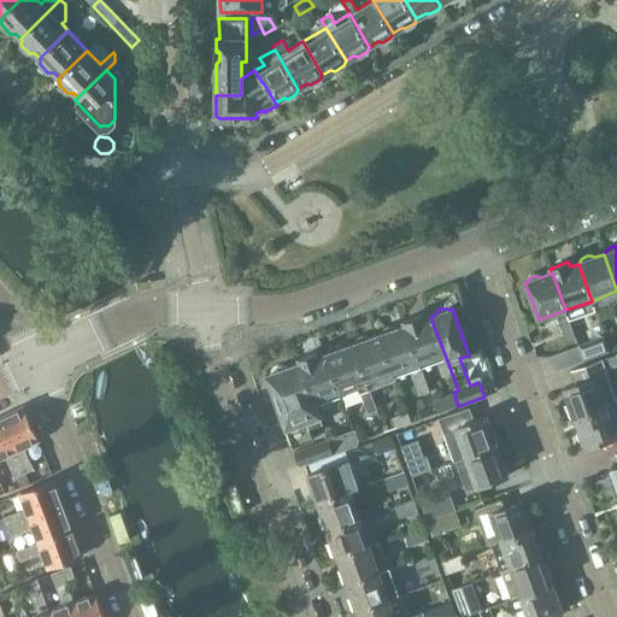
[(403,322),(405,325),(418,363),(445,354),(430,317),(423,319),(422,315),(403,322)]
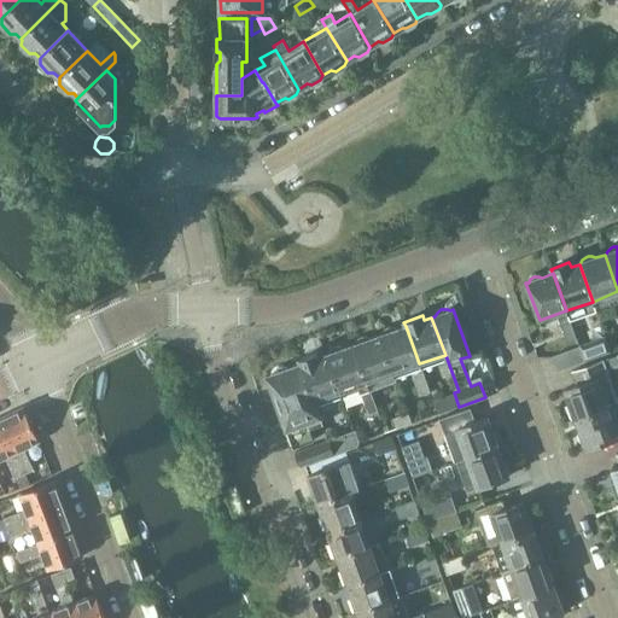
[(560,322),(567,343),(576,339),(569,319),(560,322)]
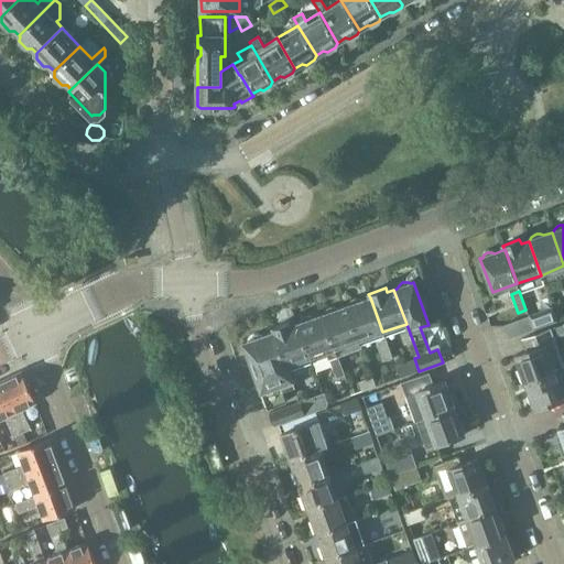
[(347,306),(346,306),(359,340),(382,332),(370,297),(361,301),(360,301),(358,300),(356,300),(355,300),(353,300),(350,301),(349,302),(348,304),(347,306)]
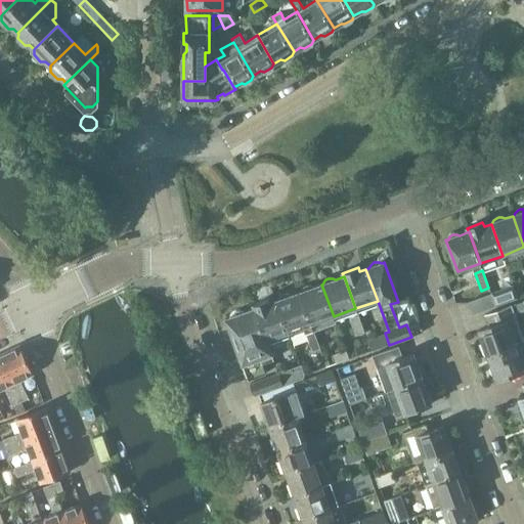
[(300,293),(311,324),(334,316),(321,285),(314,288),(309,287),(306,287),(303,288),(302,290),(301,293),(300,293)]
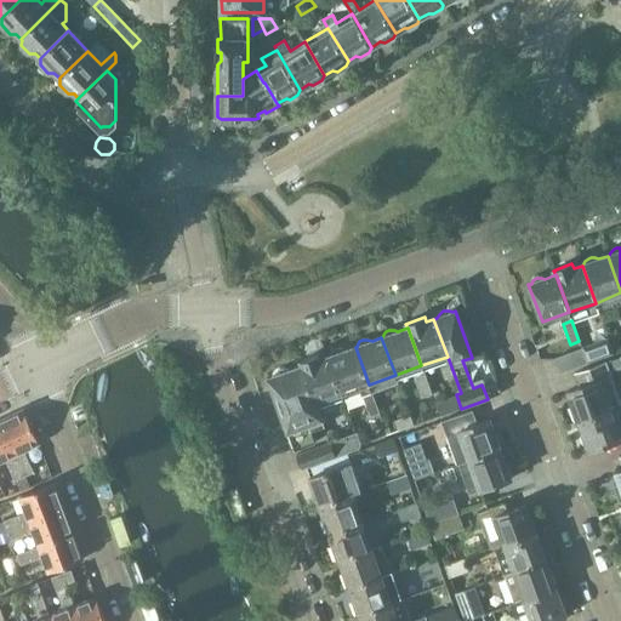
[(608,339),(582,348),(582,349),(587,363),(613,352),(608,339)]
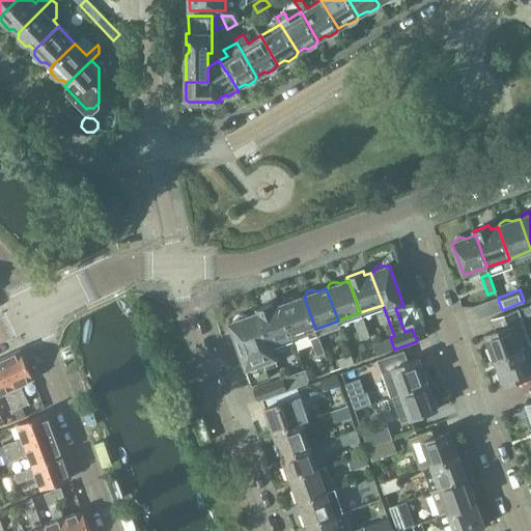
[(281,305),(292,337),(315,329),(304,297),(295,300),(292,299),(290,299),(288,299),(286,300),(283,301),(282,303),(281,305)]
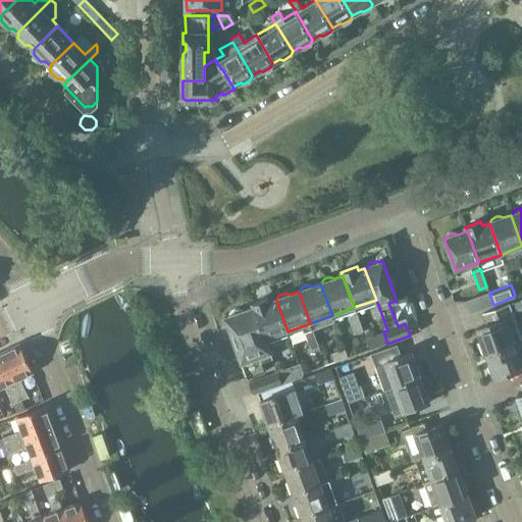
[(489,294),(466,302),(471,314),(493,305),(489,294)]
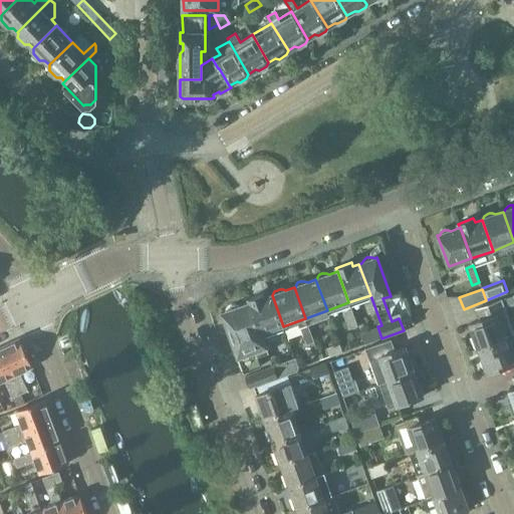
[(248,299),(250,303),(261,334),(262,334),(283,326),(272,295),(265,298),(263,294),(248,299)]
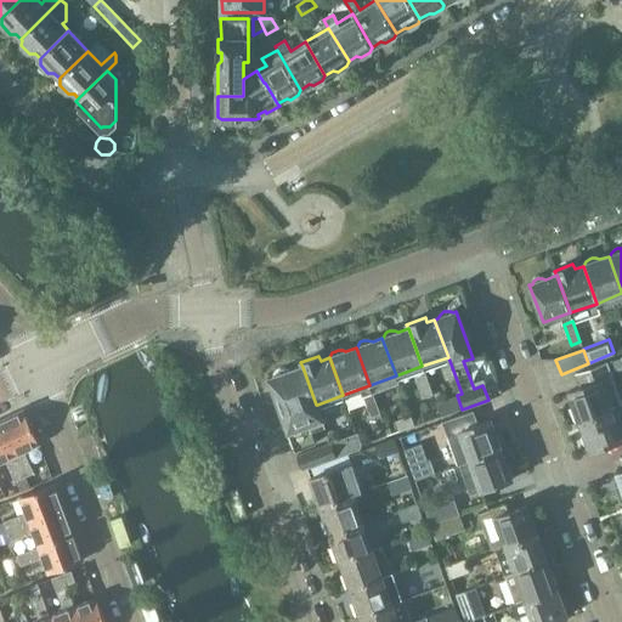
[(621,406),(606,363),(576,374),(581,388),(567,393),(569,394),(580,423),(615,410),(621,406)]
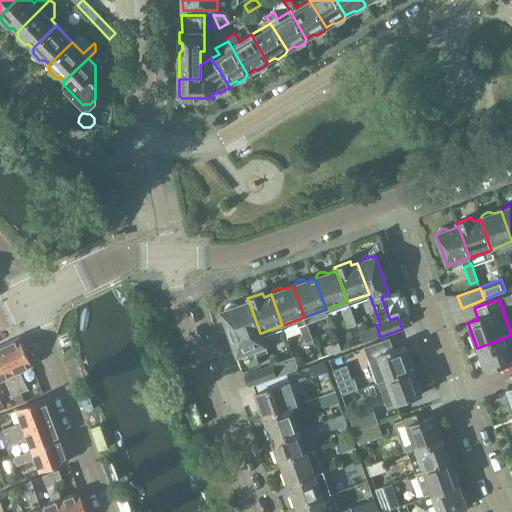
[(249,302),(237,306),(235,305),(233,305),(230,305),(228,306),(227,307),(227,308),(226,310),(221,312),(243,372),(260,365),(256,356),(267,352),(261,333),(260,333),(249,302)]
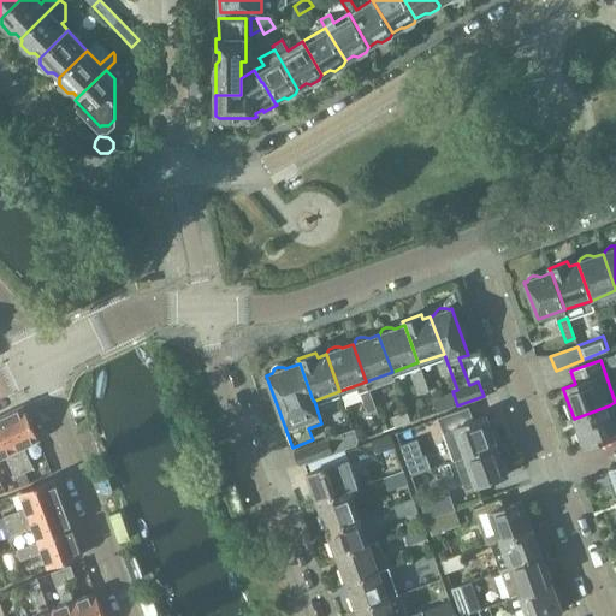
[(412,374),(419,395),(428,391),(421,371),(412,374)]
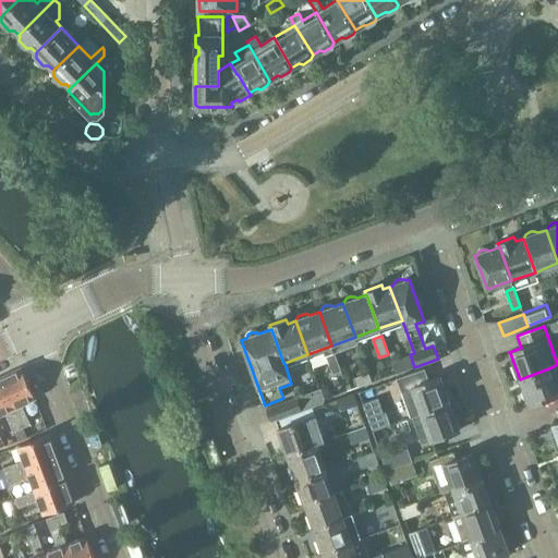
[(326,356),(332,374),(340,372),(334,353),(326,356)]
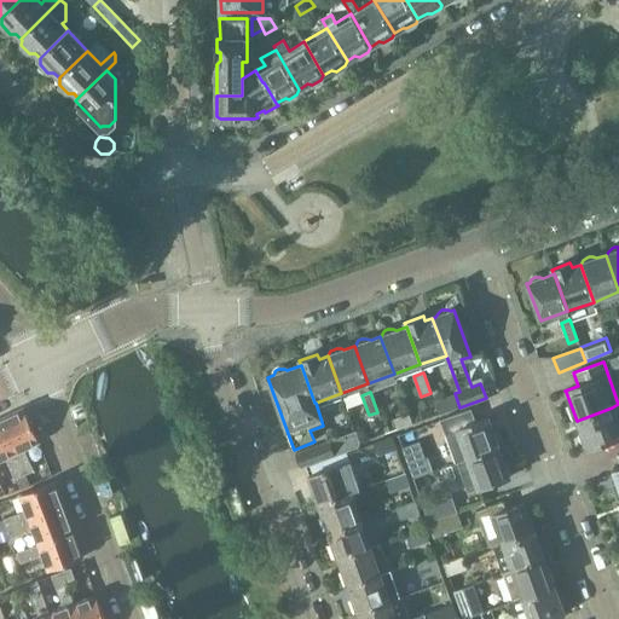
[(450,397),(434,403),(438,415),(455,409),(450,397)]
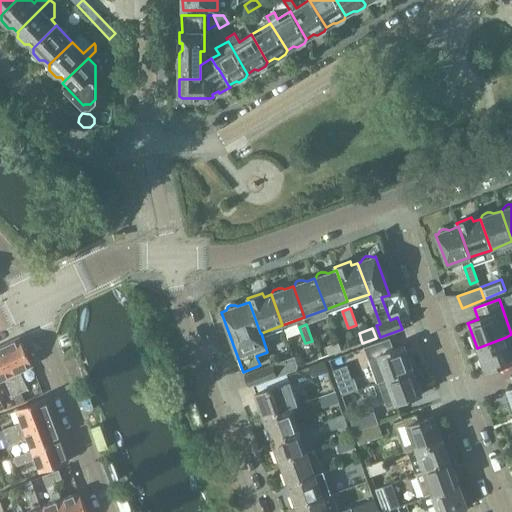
[(511,334),(506,337),(477,348),(485,371),(485,372),(511,362),(511,334)]
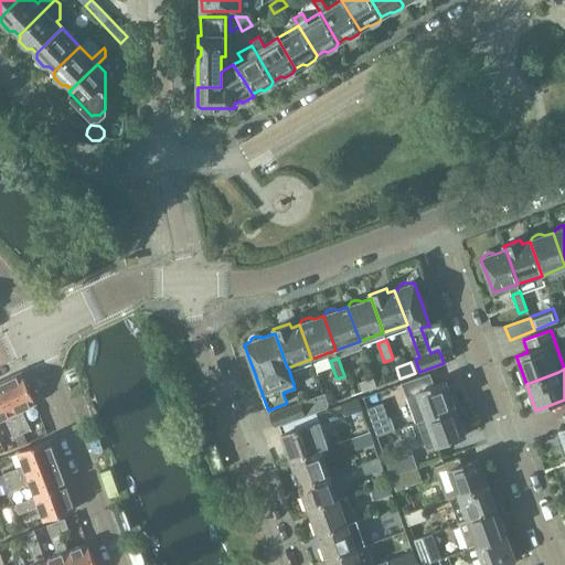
[(22,374),(0,384),(0,386),(22,434),(31,429),(21,411),(35,404),(22,374)]
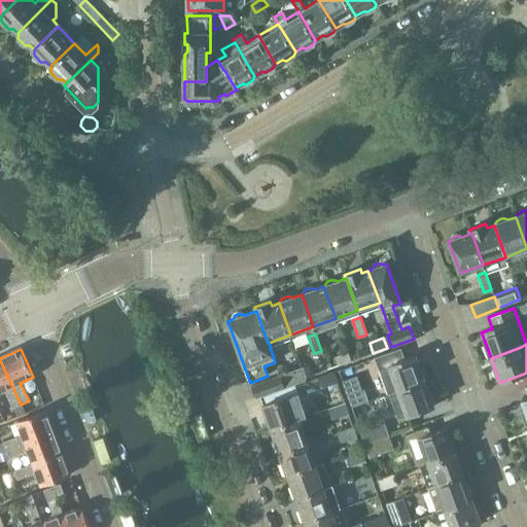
[(388,394),(397,391),(424,382),(415,356),(405,360),(400,349),(375,358),(388,394)]
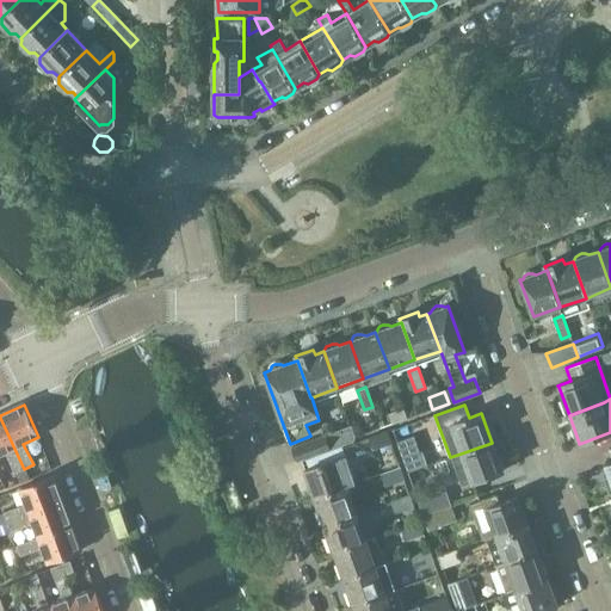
[(407,419),(406,414),(403,408),(389,413),(390,419),(393,424),(407,419)]
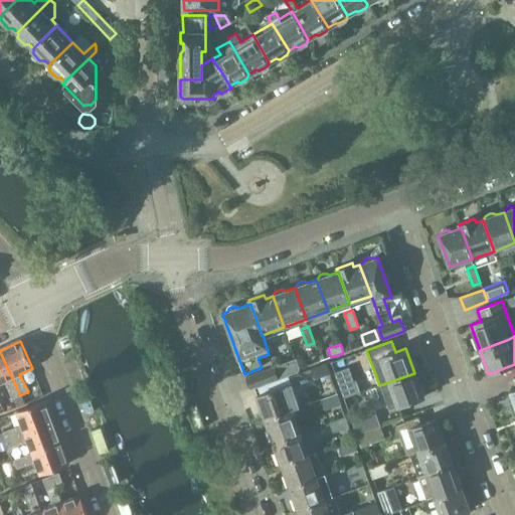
[(0,352),(0,382),(4,381),(12,399),(20,395),(0,352)]
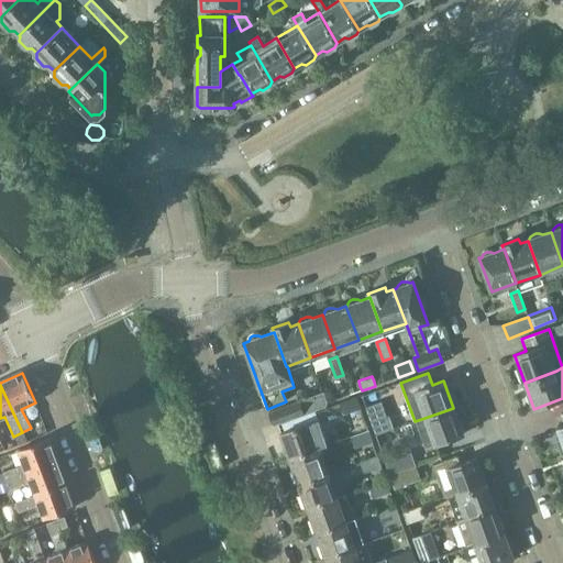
[(323,394),(311,398),(316,410),(324,407),(327,404),(323,394)]
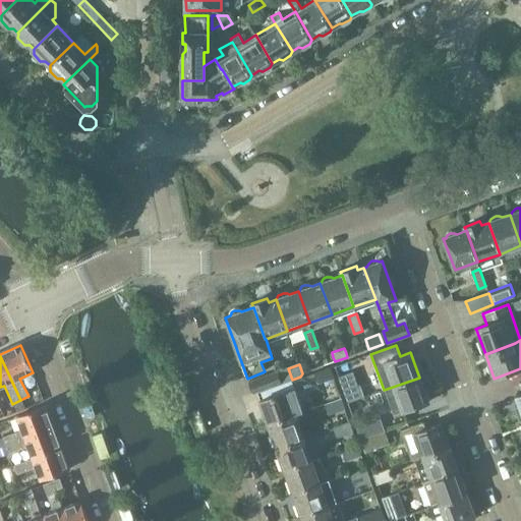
[(257,393),(287,382),(292,380),(288,368),(248,383),(252,394),(257,393)]
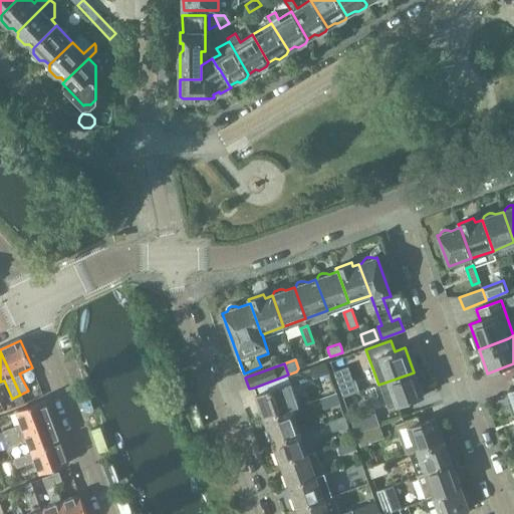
[(325,363),(310,368),(313,377),(328,371),(325,363)]
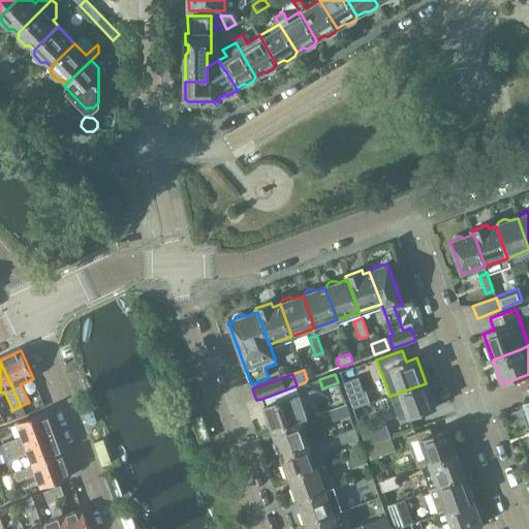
[(290,398),(299,395),(305,393),(303,384),(302,383),(297,385),(291,387),(261,399),(265,407),(290,398)]
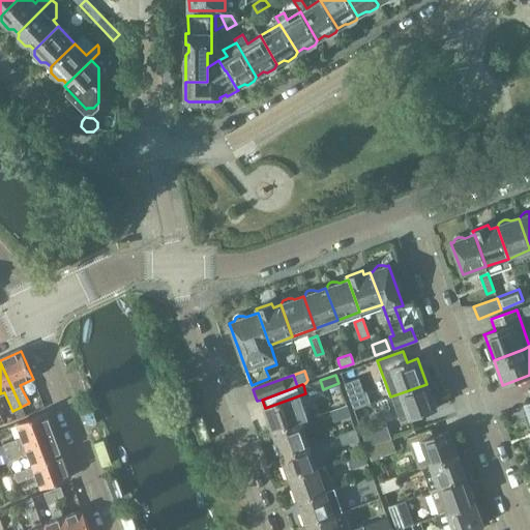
[(390,396),(390,398),(392,396),(395,407),(401,422),(436,409),(427,384),(400,393),(390,396)]
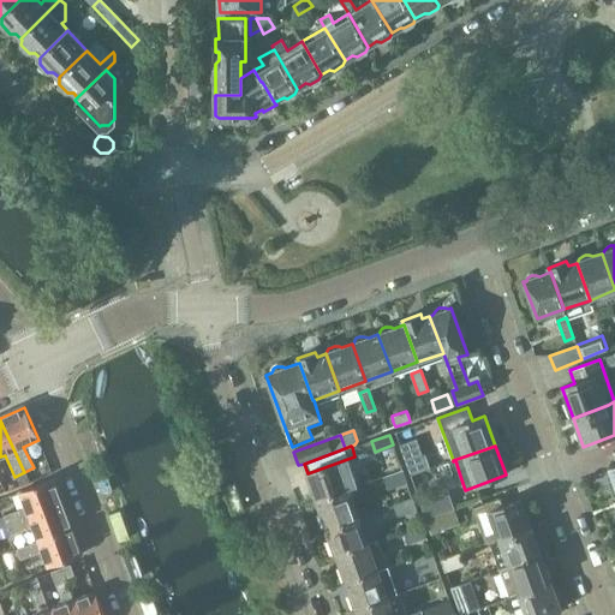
[(308,473),(306,473),(310,483),(316,501),(347,490),(348,490),(358,487),(347,459),(338,463),(308,473)]
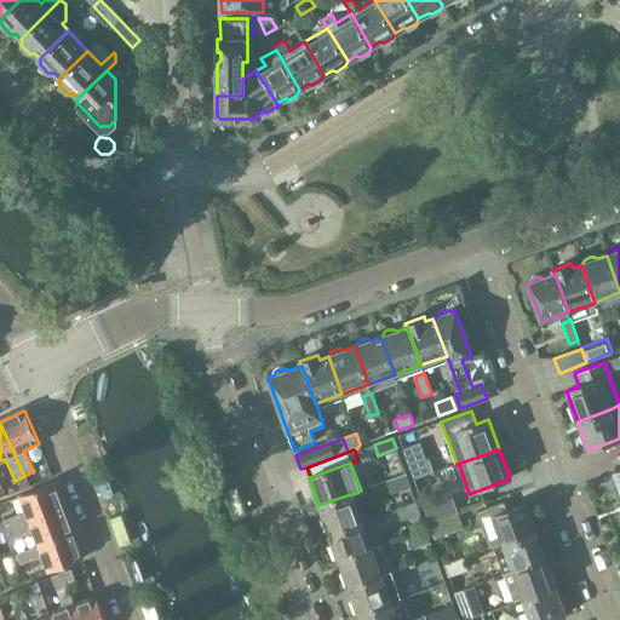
[(424,463),(413,466),(417,477),(428,474),(424,463)]
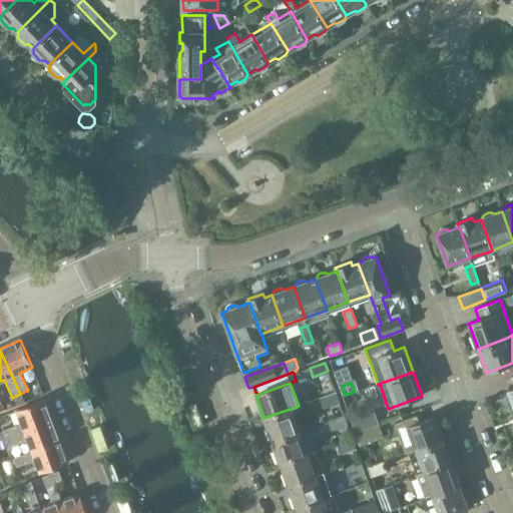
[(336,393),(321,399),(324,407),(339,402),(336,393)]
